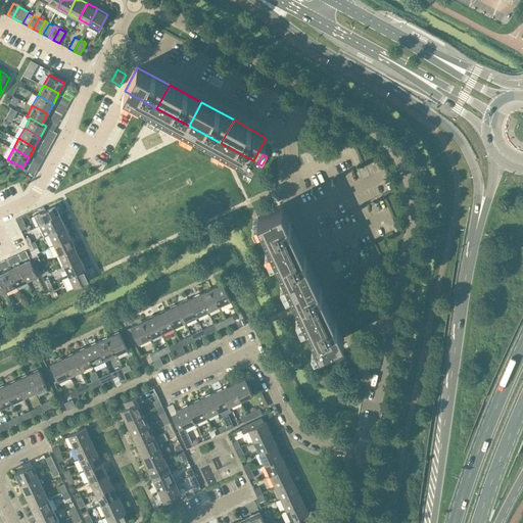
[(44,223),(60,216),(55,204),(39,211),(44,223)]
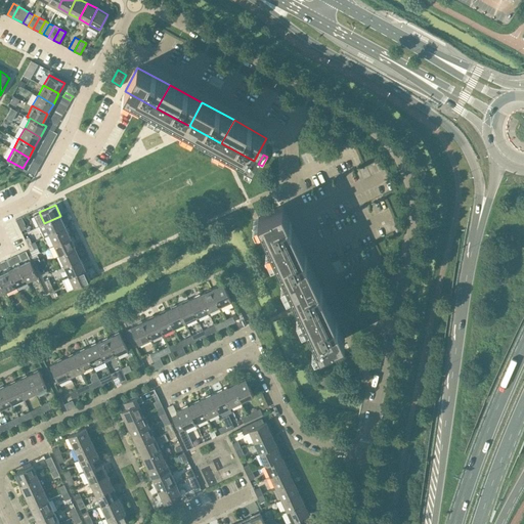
[(258,217),(273,250),(298,238),(282,206),(276,208),(258,217)]
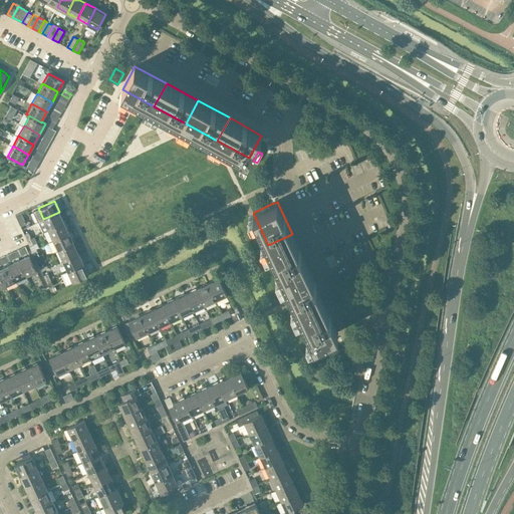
[(15,215),(20,226),(26,223),(21,212),(15,215)]
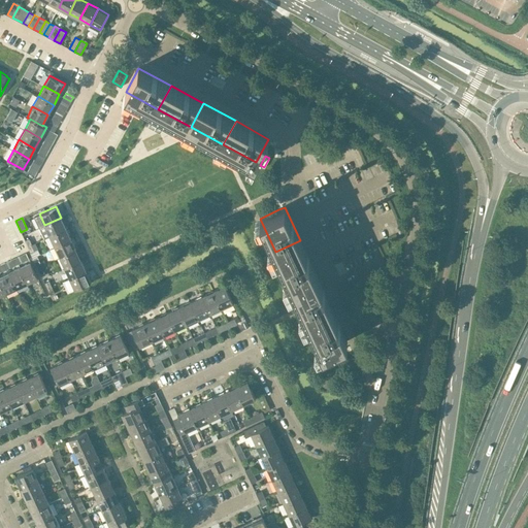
[(44,239),(50,236),(50,235),(66,228),(61,218),(44,225),(38,227),(44,239)]
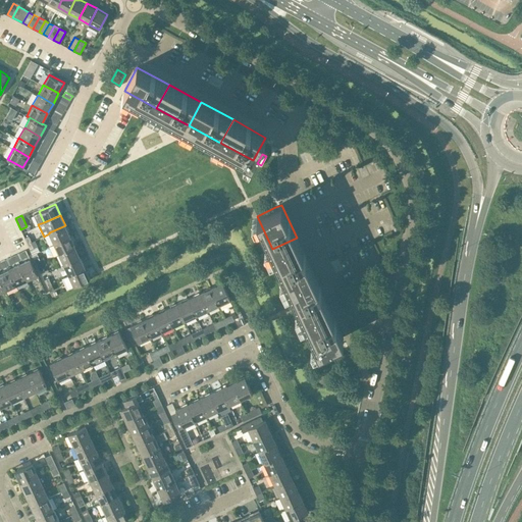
[(49,232),(49,233),(54,244),(70,236),(65,225),(49,232)]
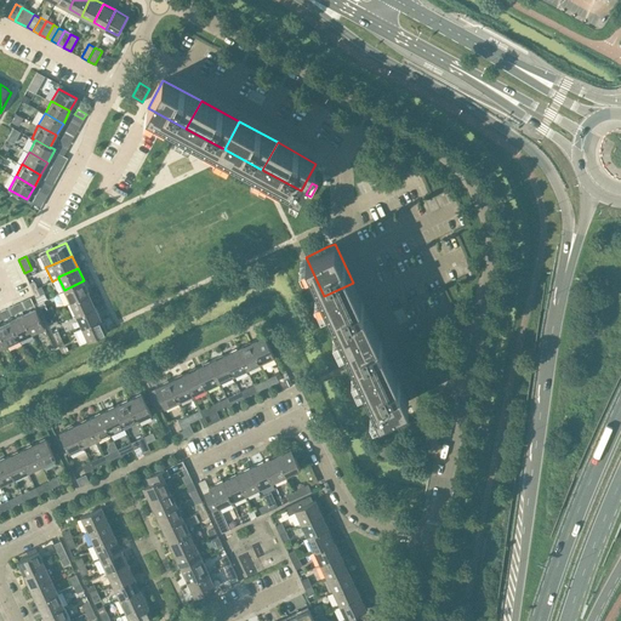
[(64,290),(70,302),(90,294),(84,280),(64,290)]
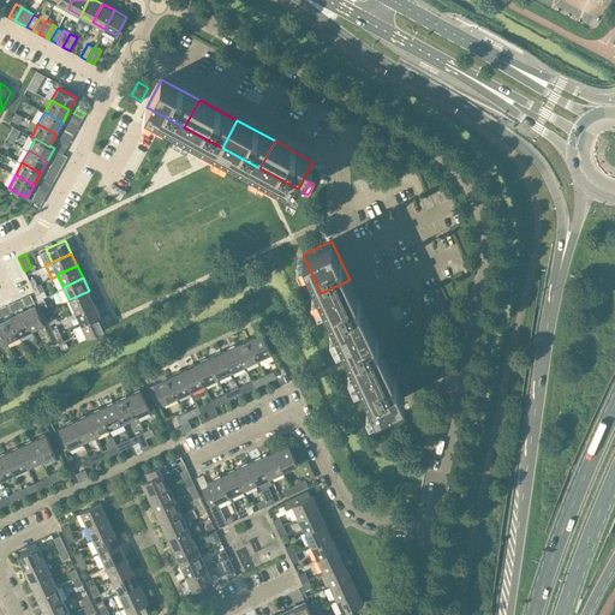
[(321,293),(340,333),(368,320),(350,280),(321,293)]
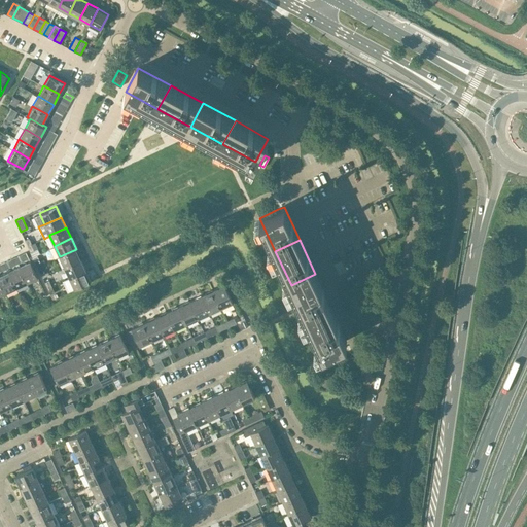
[(60,256),(65,267),(80,259),(76,249),(60,256)]
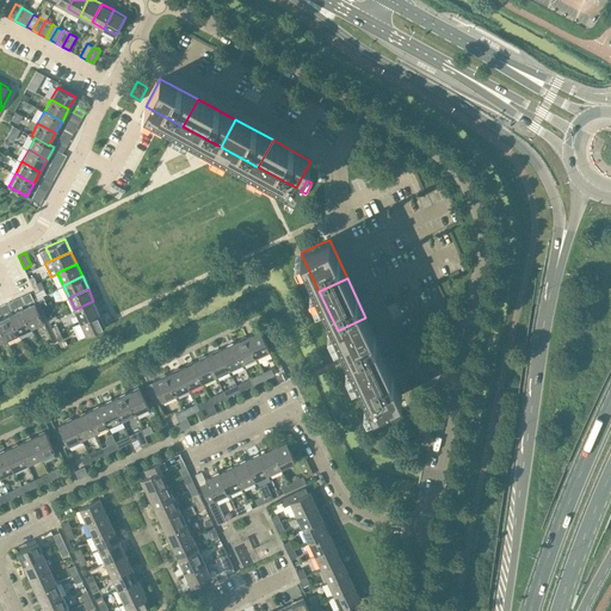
[(75,309),(81,322),(99,313),(93,301),(75,309)]
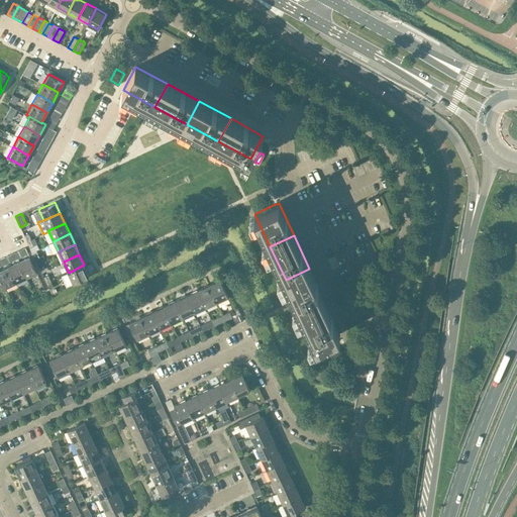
[(19,262),(26,277),(37,272),(29,256),(19,262)]
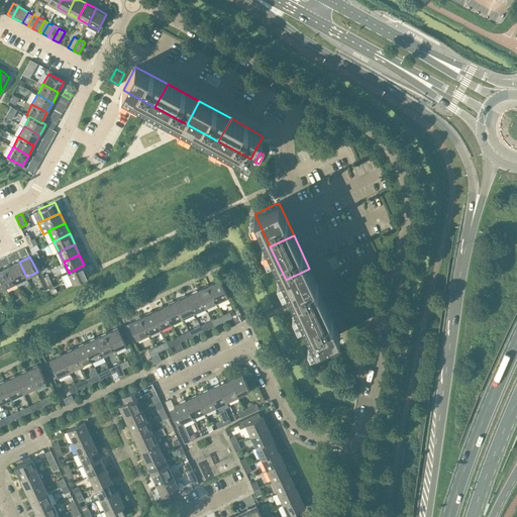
[(8,267),(16,282),(26,277),(19,262),(8,267)]
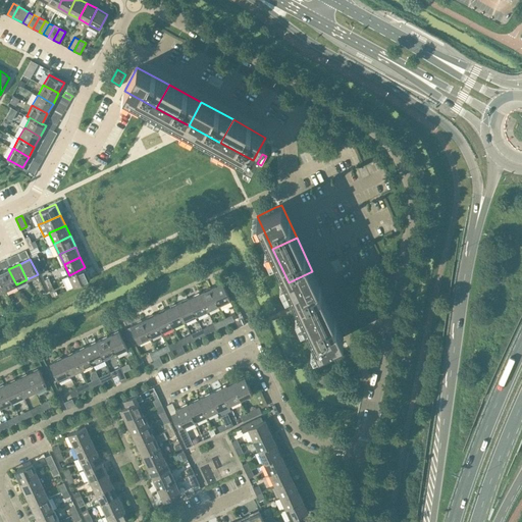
[(69,275),(74,285),(90,278),(85,267),(69,275)]
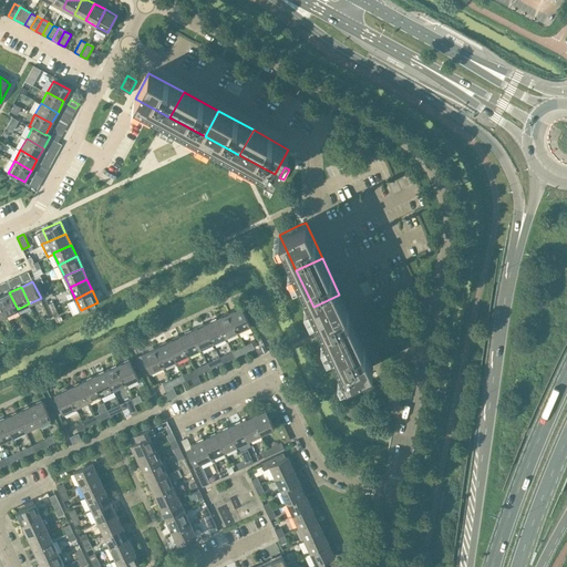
[(0,296),(0,301),(6,315),(18,309),(9,292),(0,296)]
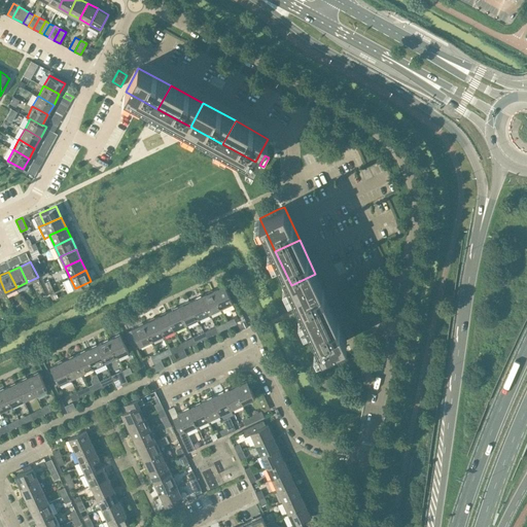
[(291,285),(307,318),(330,307),(315,274),(291,285)]
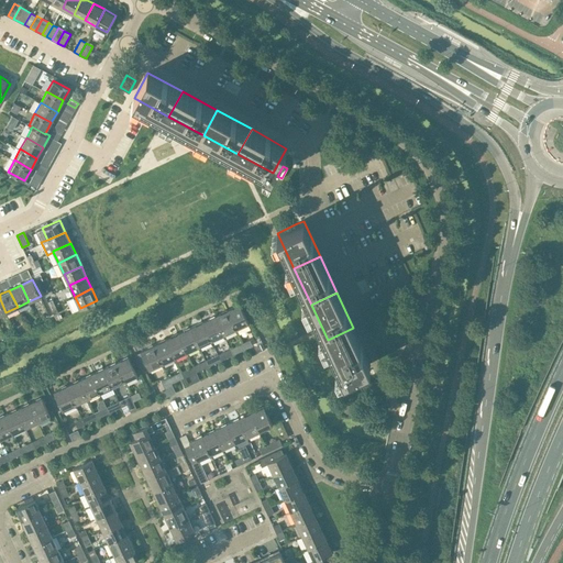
[(228,310),(235,329),(249,322),(240,304),(228,310)]
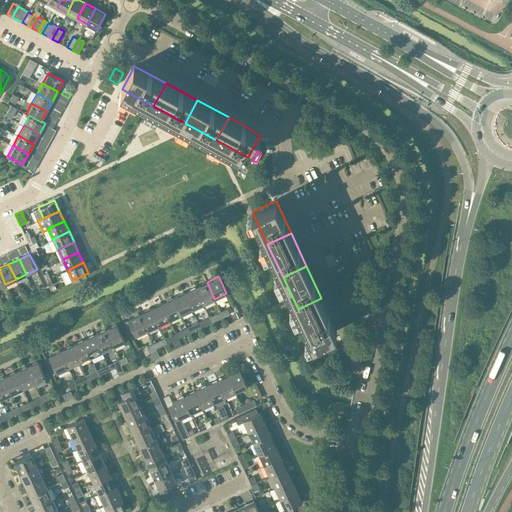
[(195,287),(203,304),(214,299),(207,282),(195,287)]
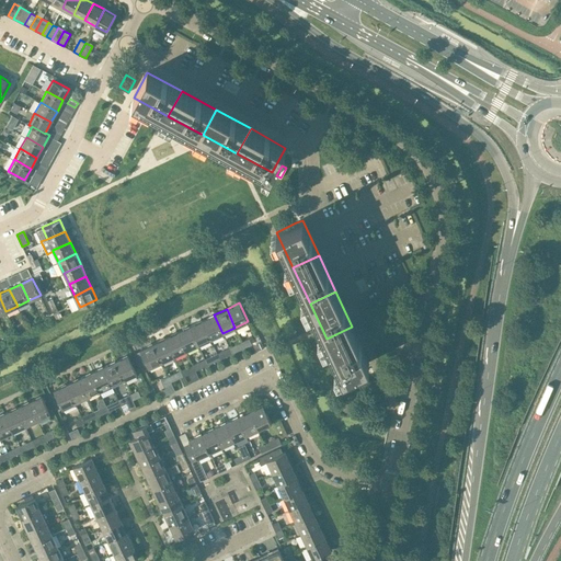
[(202,320),(210,339),(222,333),(214,315),(202,320)]
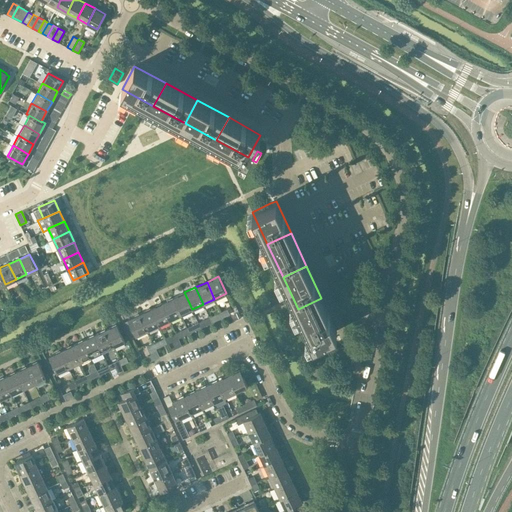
[(173,298),(181,315),(192,309),(184,292),(173,298)]
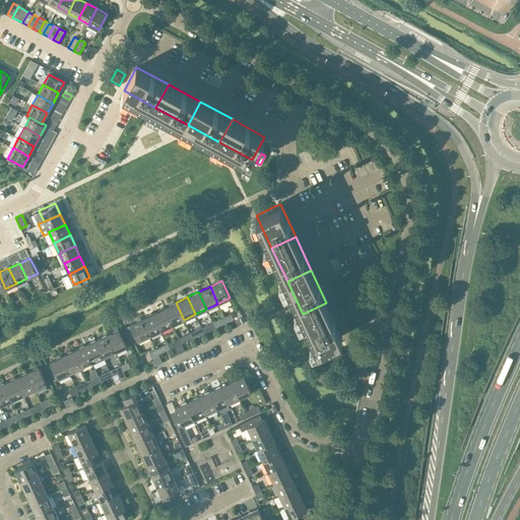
[(165,308),(173,325),(184,320),(176,303),(165,308)]
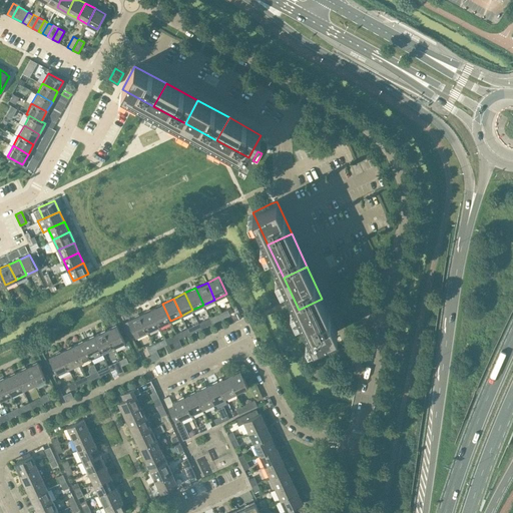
[(299,310),(314,343),(338,332),(322,299),(299,310)]
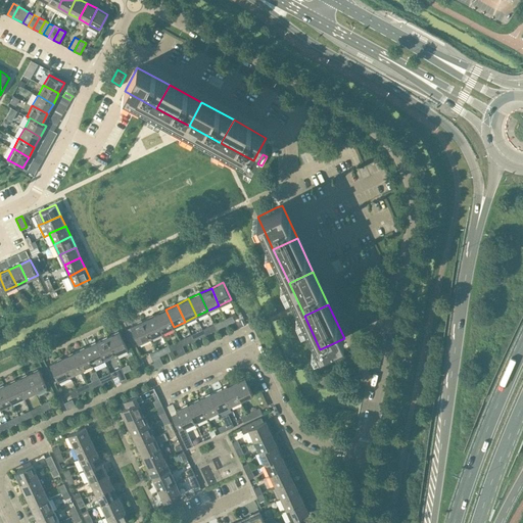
[(153,315),(161,332),(174,327),(165,310),(153,315)]
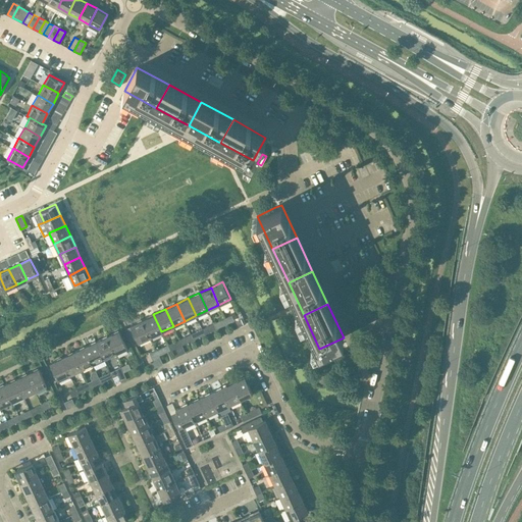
[(142,319),(150,336),(161,331),(153,314),(142,319)]
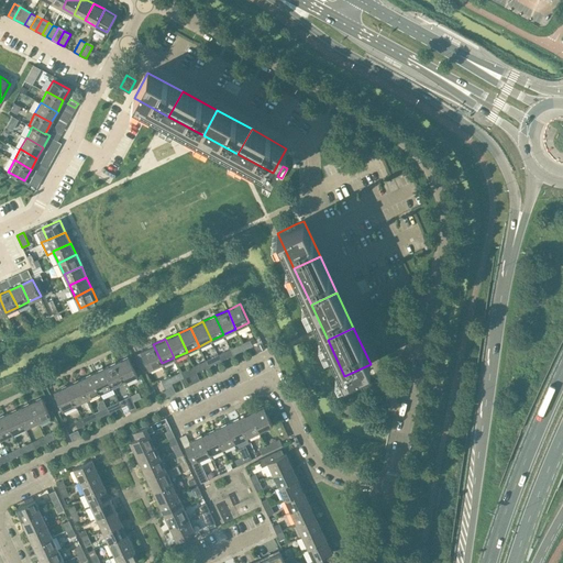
[(243,343),(245,349),(253,345),(250,340),(243,343)]
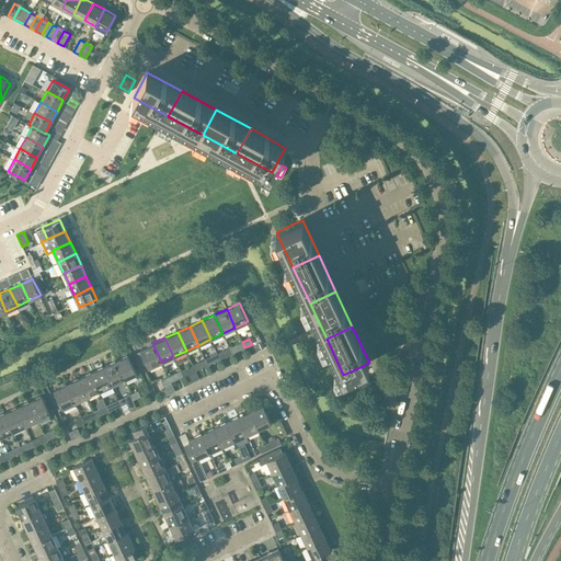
[(235,345),(238,351),(244,347),(242,342),(235,345)]
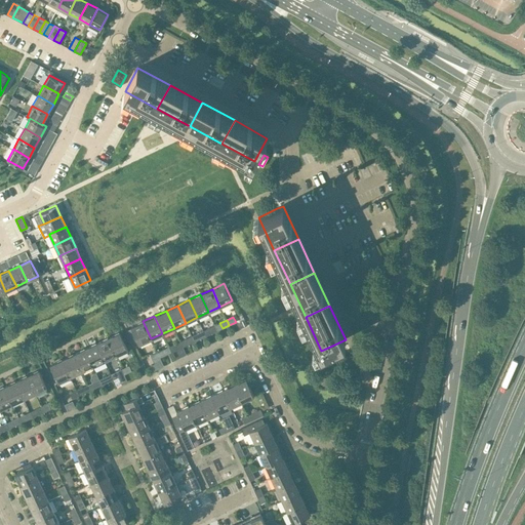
[(131,327),(139,345),(151,338),(143,321),(131,327)]
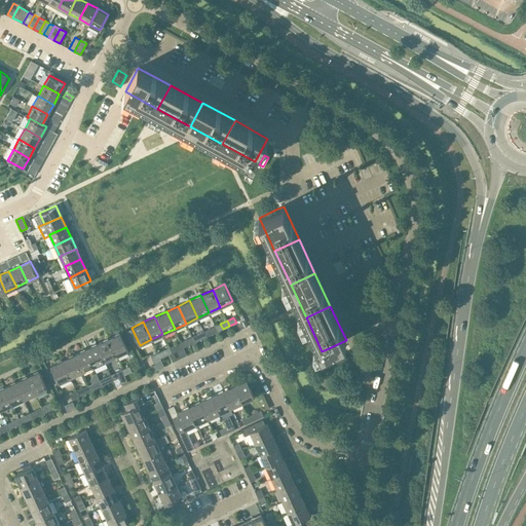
[(211,328),(203,331),(207,336),(213,333),(211,328)]
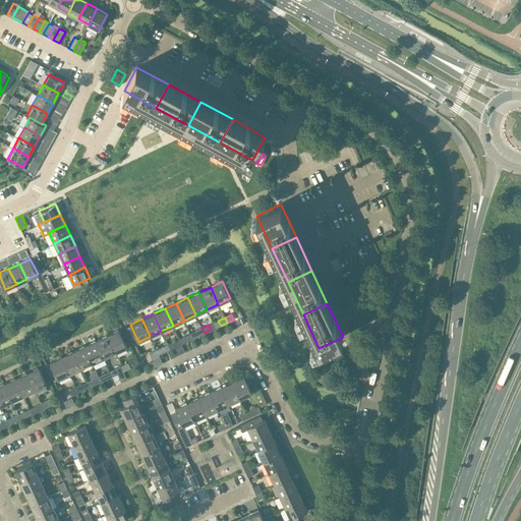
[(195,331),(197,337),(205,333),(201,328),(195,331)]
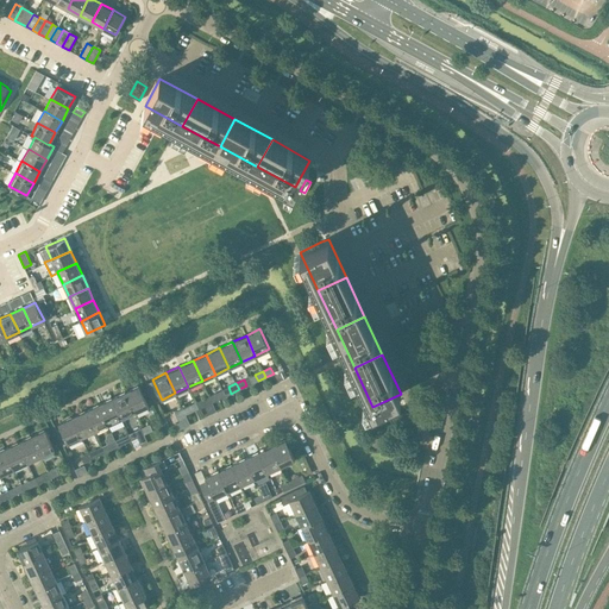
[(125,391),(135,412),(149,406),(139,385),(125,391)]
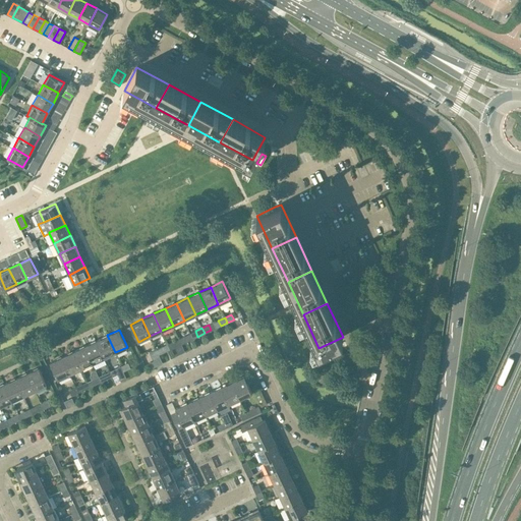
[(96,341),(104,358),(115,352),(107,335),(96,341)]
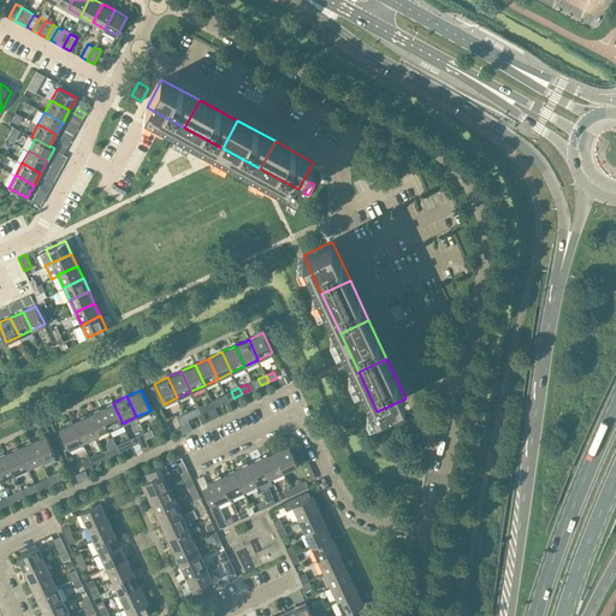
[(214,407),(223,403),(219,397),(212,401),(214,407)]
